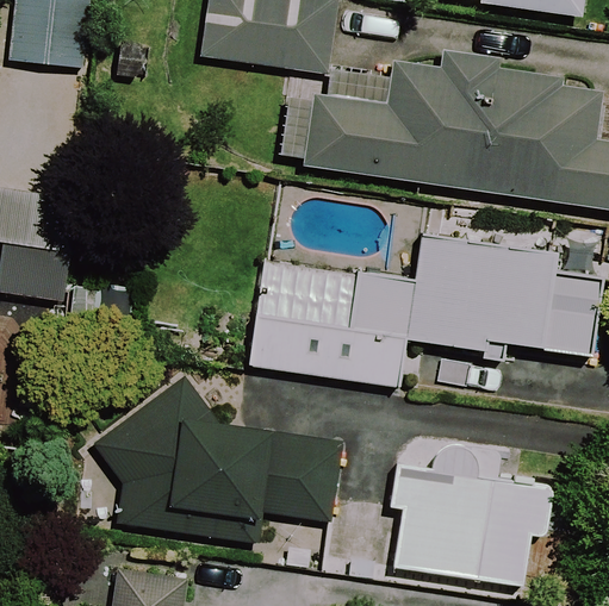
[(14,0),(7,61),(84,69),(91,0),(14,0)]
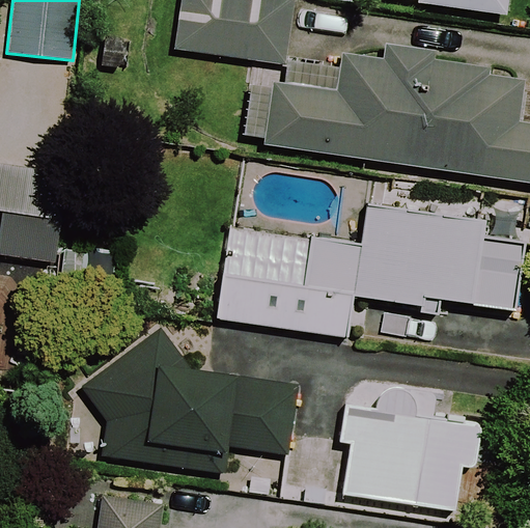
[(182,0),(174,48),(284,64),(294,0),(182,0)]
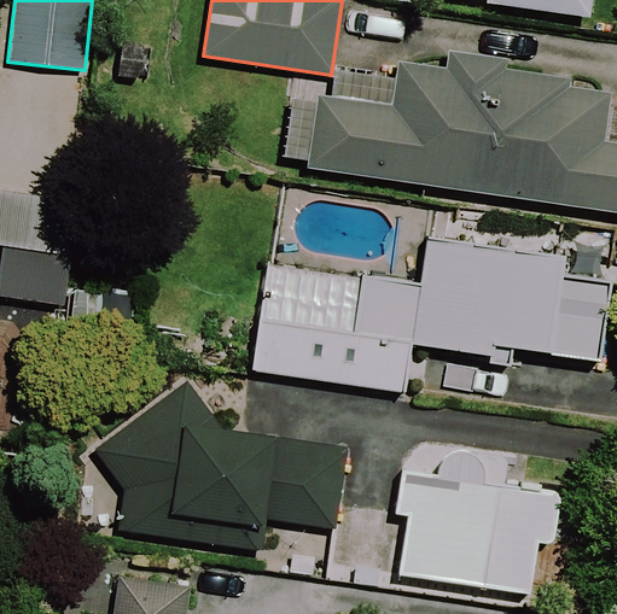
[(593,0),(490,0),(489,5),(592,18),(593,0)]
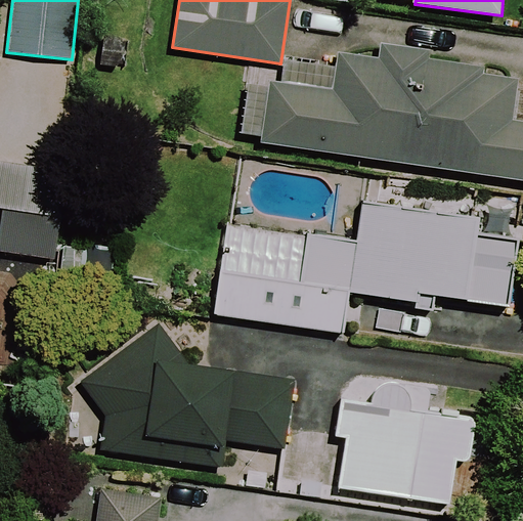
[(268,79),(260,142),(522,178),(522,121),(514,120),(520,77),(484,72),(485,66),(430,57),(431,48),(381,41),(379,57),(338,51),(333,87),(268,79)]
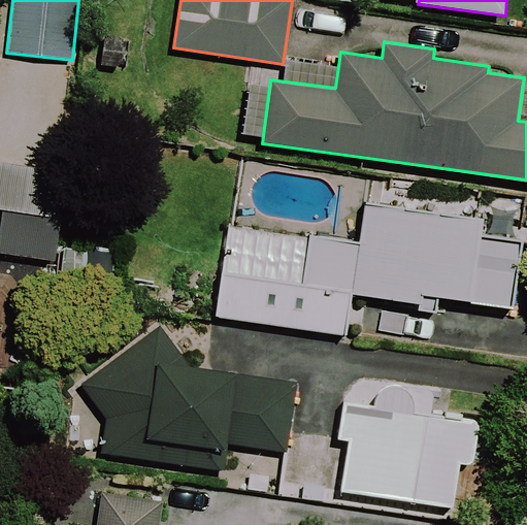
[(0,208),(58,217),(64,171),(0,162),(0,208)]
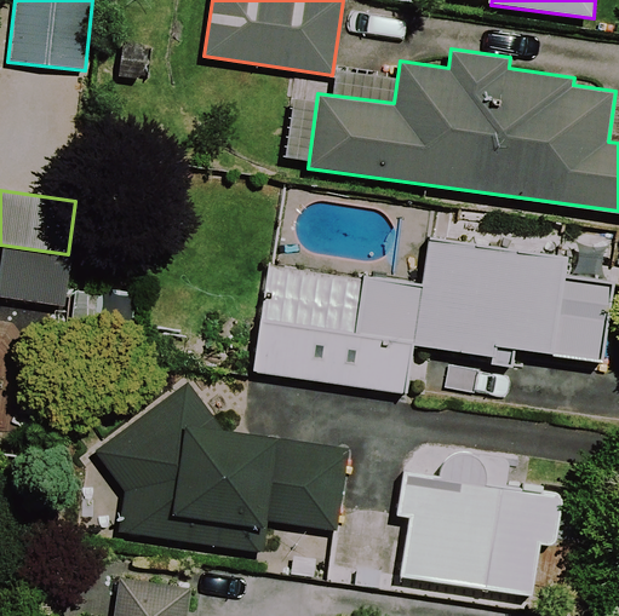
[(252,372),(405,393),(413,343),(494,353),(497,344),(551,352),(565,258),(429,239),(423,283),(365,275),(356,335),(259,321),(252,372)]
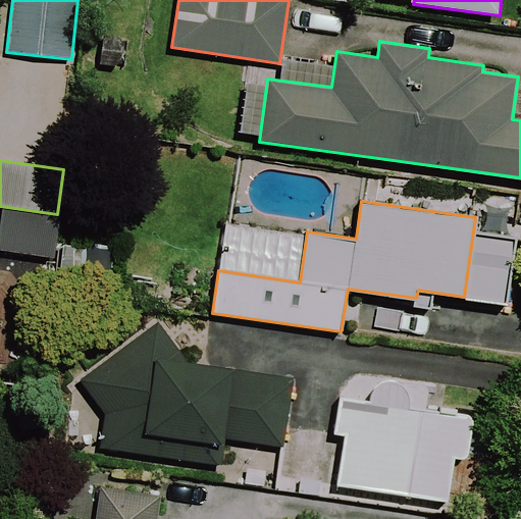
[(2,212),(0,222),(0,250),(54,259),(60,222),(2,212)]
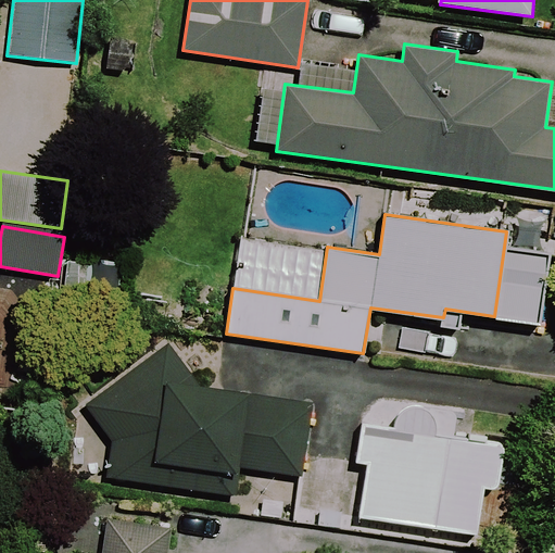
[(313,404),(200,386),(167,343),(84,405),(111,441),(105,479),(234,498),(238,466),(302,477),(313,404)]
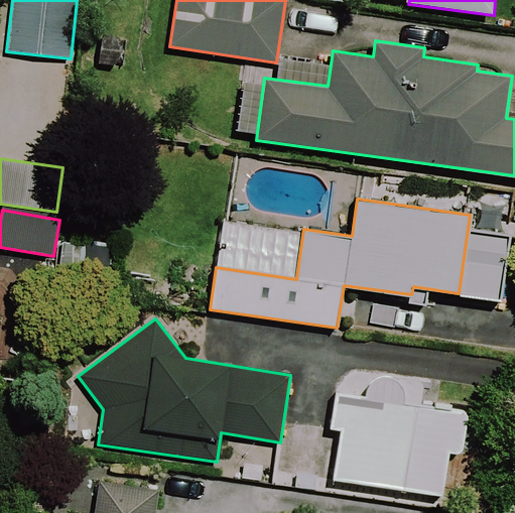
[(340,429),(333,480),(441,496),(448,453),(463,455),(469,411),(335,392),(330,428),(340,429)]
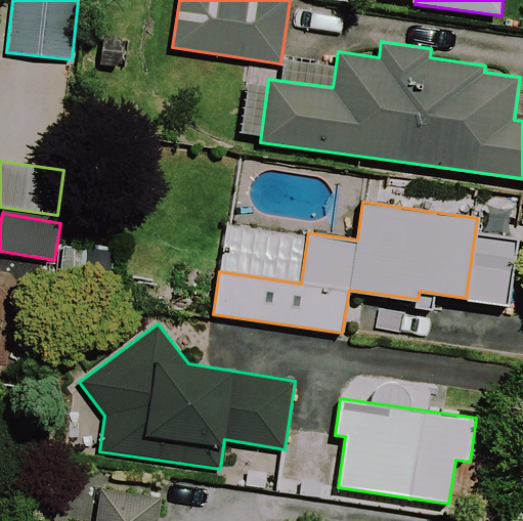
[(158,520),(161,497),(100,488),(95,520),(158,520)]
